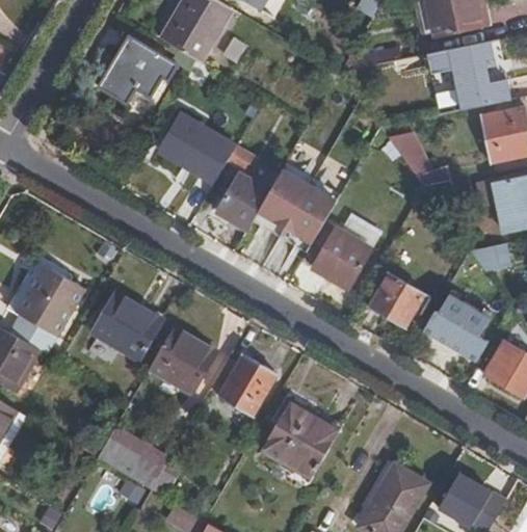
[(181,0),(159,38),(195,60),(198,61),(228,8),(212,0),(181,0)]
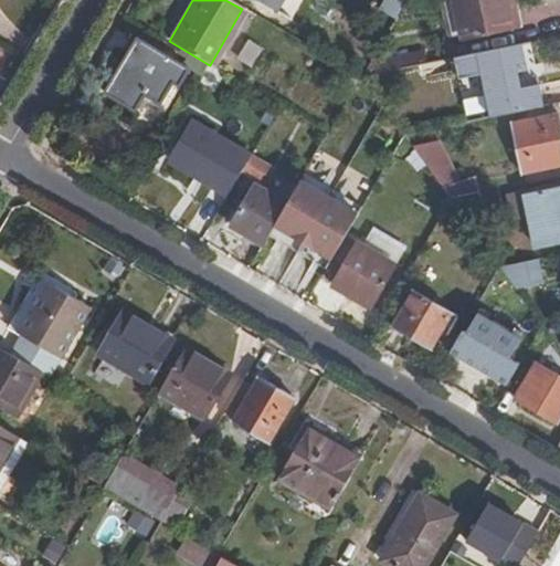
[(384,0),(379,11),(393,19),(404,0),(384,0)]
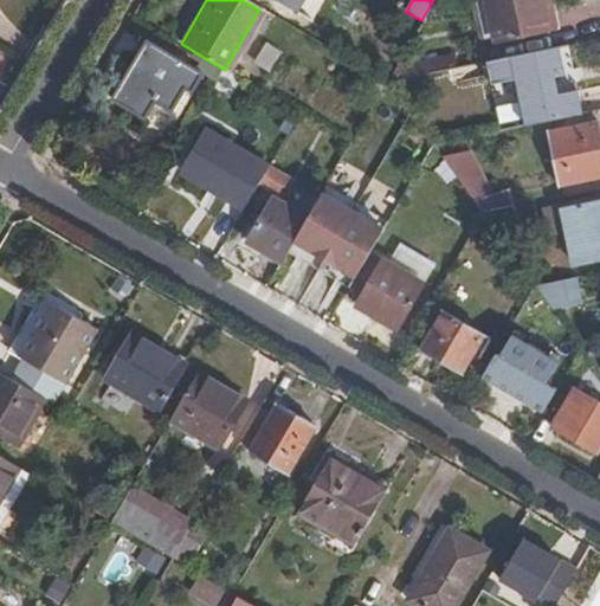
[(478,0),(482,13),(473,15),(477,37),(489,34),(490,42),(541,30),(534,0),(478,0)]
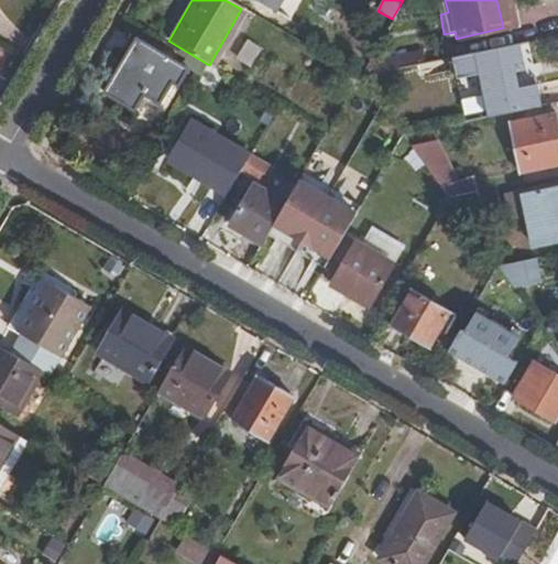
[(116,49),(126,54),(133,40),(124,35),(116,49)]
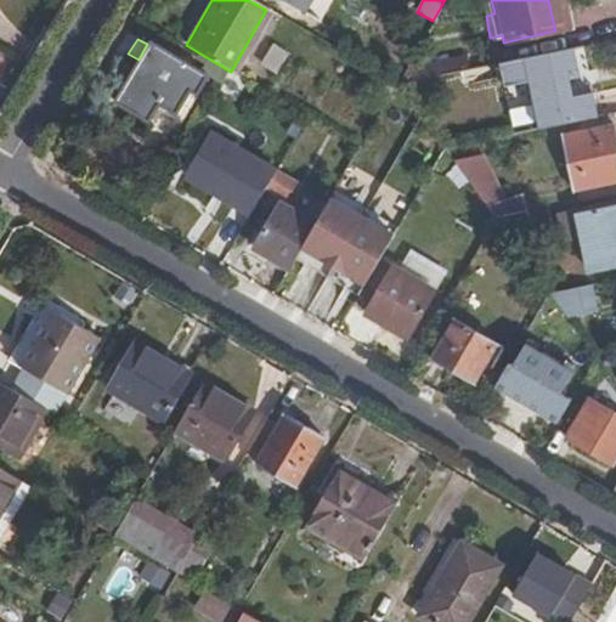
[(147,44),(139,60),(113,105),(147,124),(159,103),(175,112),(188,89),(195,94),(207,75),(150,41),(147,44)]
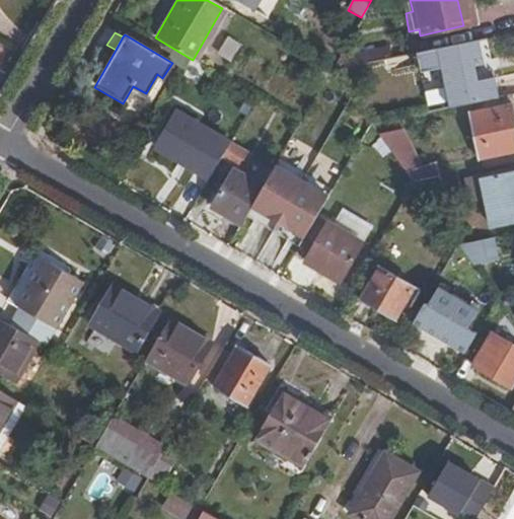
[(350,38),(339,55),(352,53),(360,42),(350,38)]
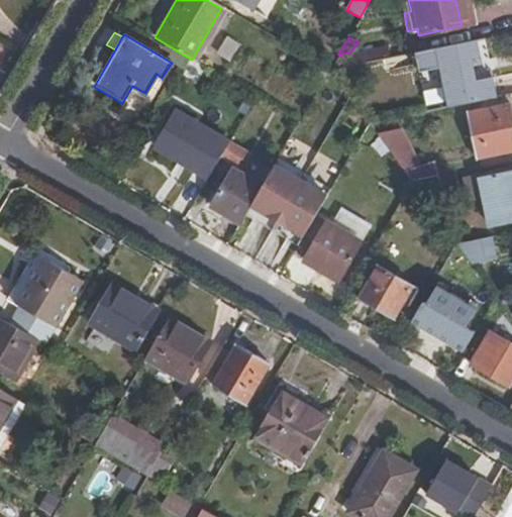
[(496,97),(483,38),(414,53),(427,111),(496,97)]
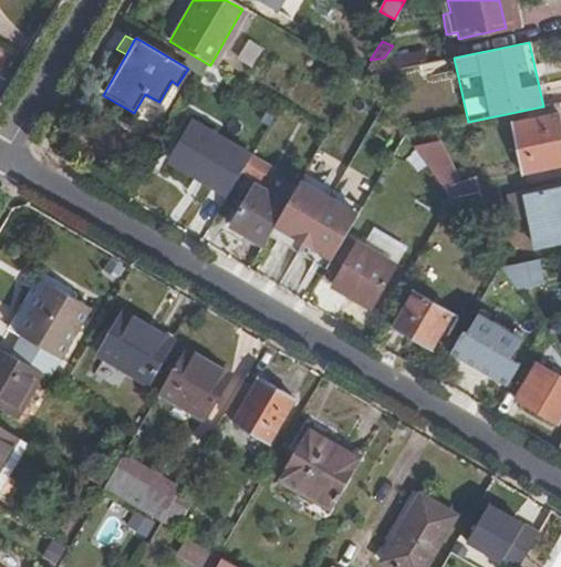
[(426,63),(425,53),(391,58),(393,70),(402,69),(426,63)]
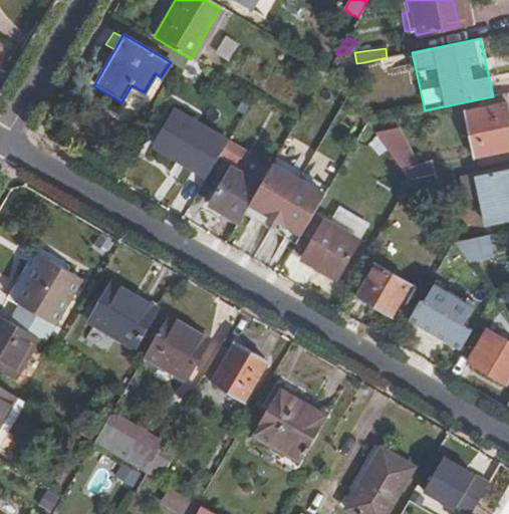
[(327,69),(328,69),(356,63),(354,52),(348,52),(335,54),(327,69)]
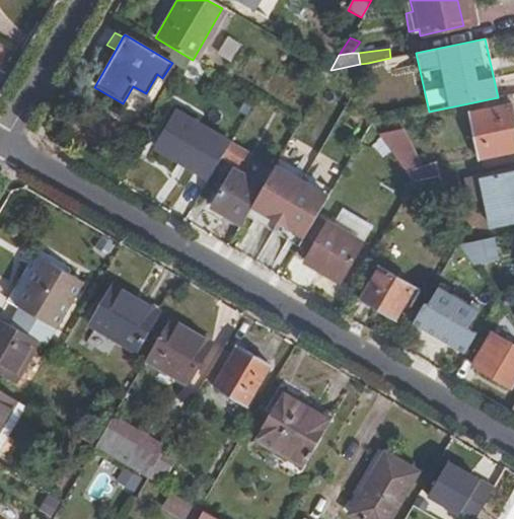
[(133,86),(123,103),(141,115),(162,78),(157,74),(146,93),(133,86)]
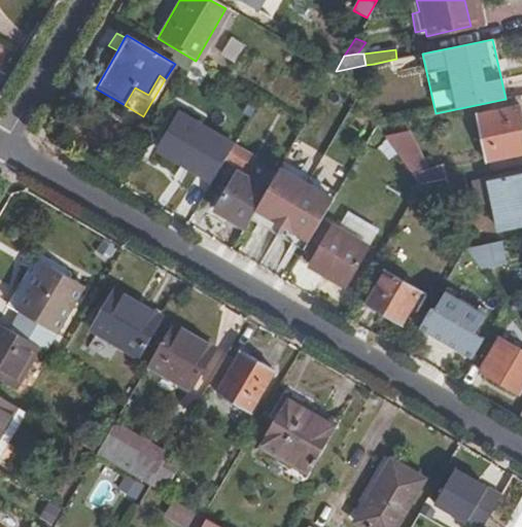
[(521,114),(521,108),(476,117),(484,162),(521,152),(521,114)]
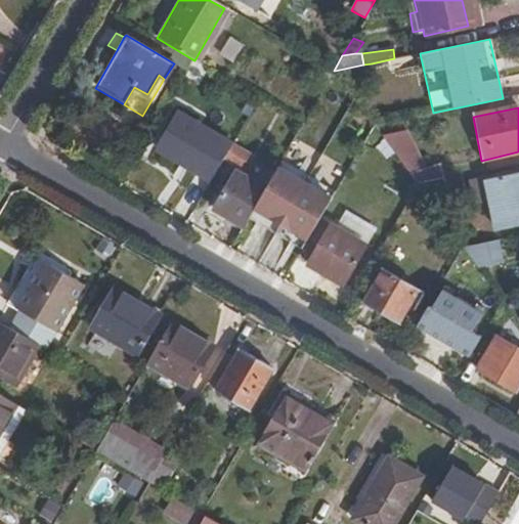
[(177,112),(160,141),(202,166),(219,137),(177,112)]
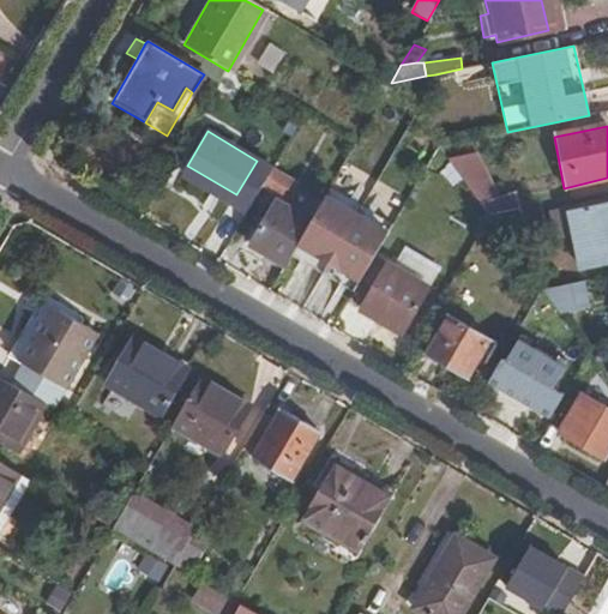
[(501,194),(477,151),(449,158),(477,198),(489,215),(509,211),(505,193),(501,194)]
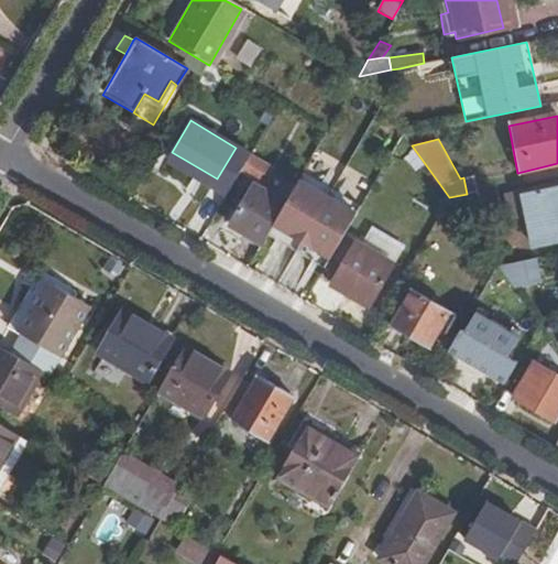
[(249,155),(241,167),(259,179),(266,166),(249,155)]
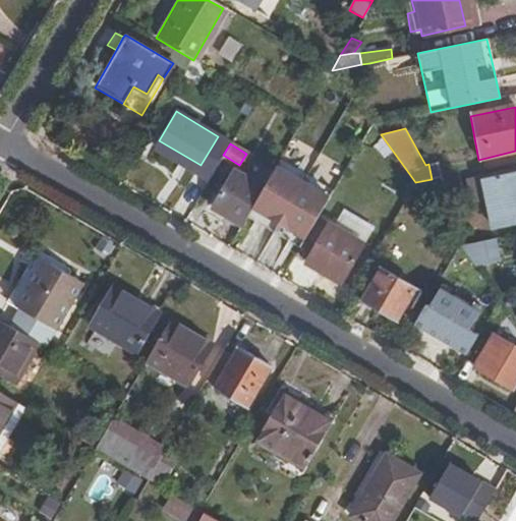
[(274,231),(307,175),(280,159),(263,187),(246,216),(274,231)]
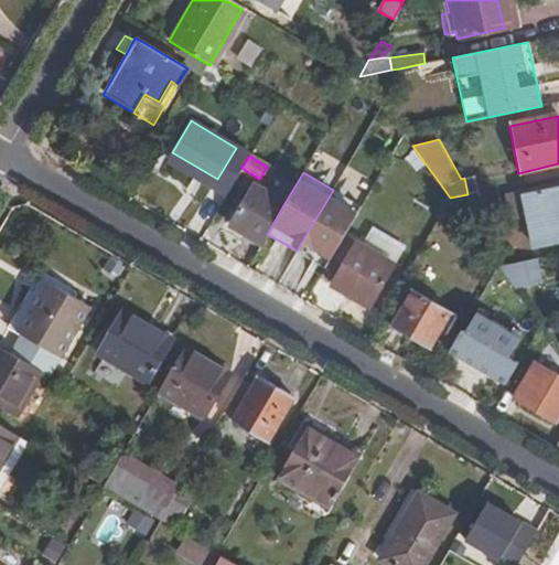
[(229,224),(261,244),(267,234),(285,203),(254,185),(229,224)]
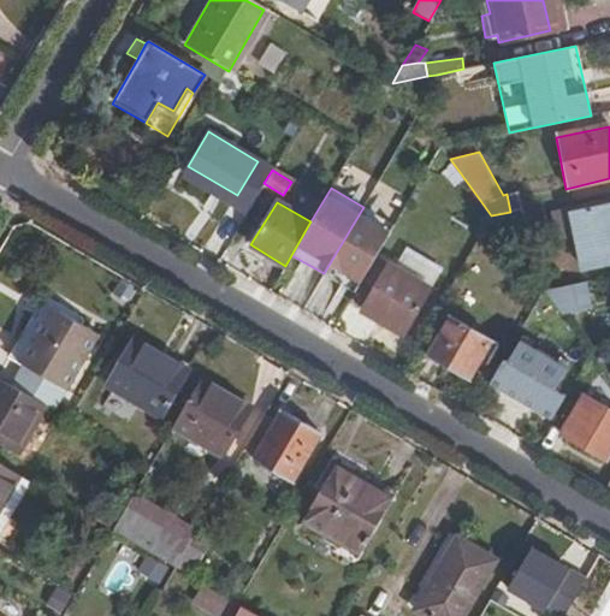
[(609,205),(573,213),(584,264),(609,259),(609,205)]
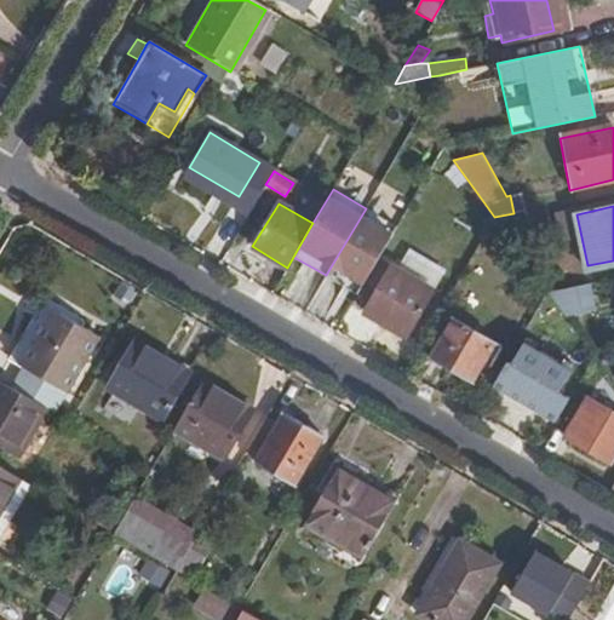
[(396,227),(366,208),(326,275),(356,294),(379,256),(396,227)]
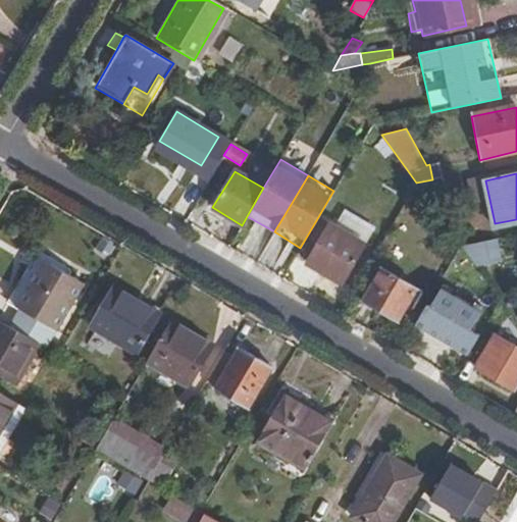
[(300,248),(296,254),(307,260),(330,221),(319,215),(300,248)]
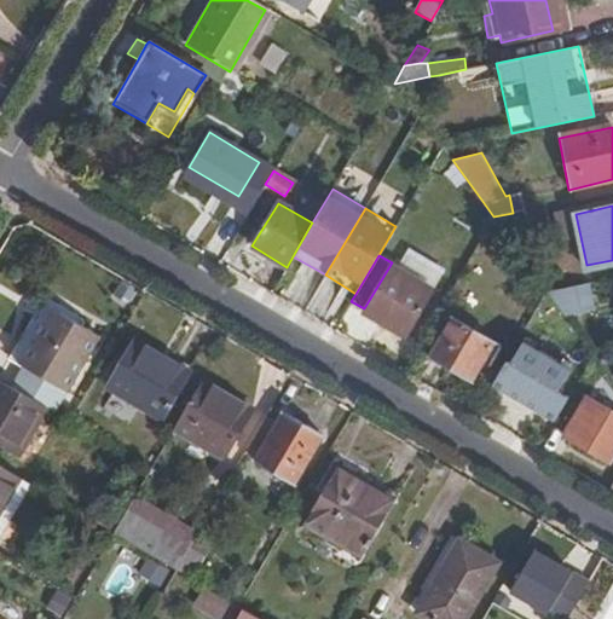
[(392,262),(364,308),(404,333),(432,287),(392,262)]
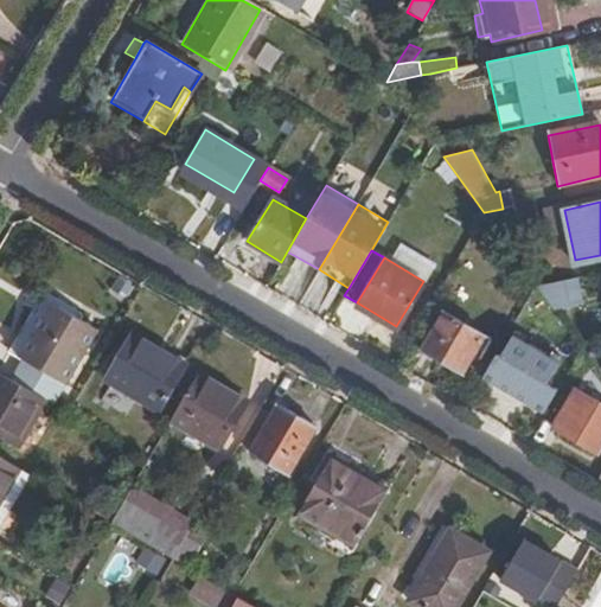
[(581,300),(576,276),(554,281),(536,283),(551,305),(577,300),(581,300)]
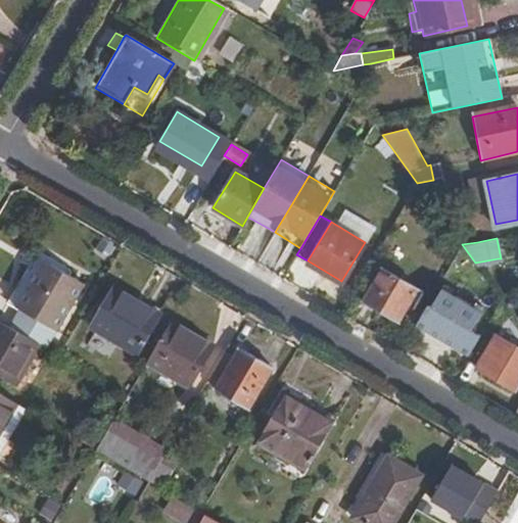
[(16,307),(43,263),(35,257),(7,302),(16,307)]
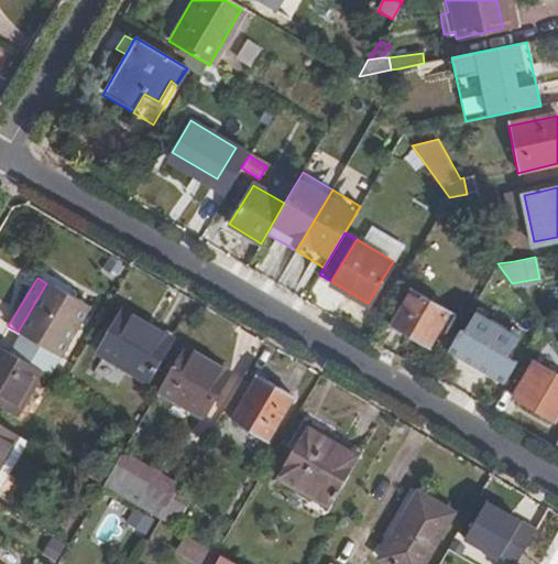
[(54,355),(83,305),(46,283),(18,332),(54,355)]
